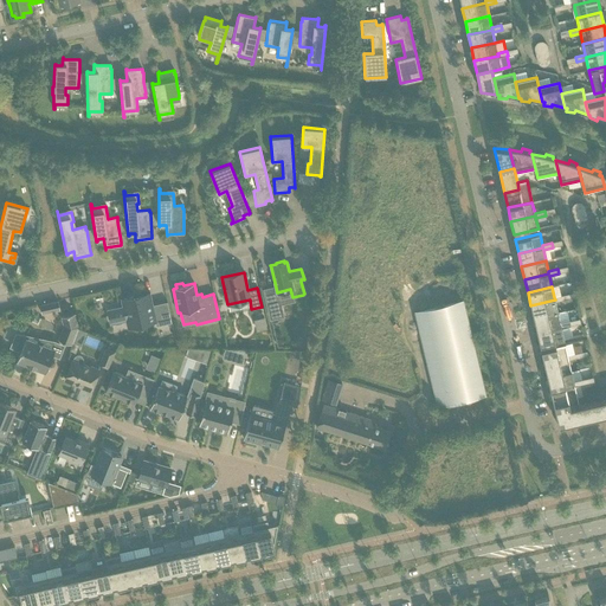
[(154,305),(152,294),(122,301),(124,307),(109,310),(113,326),(128,322),(129,328),(158,322),(159,326),(173,323),(167,302),(154,305)]
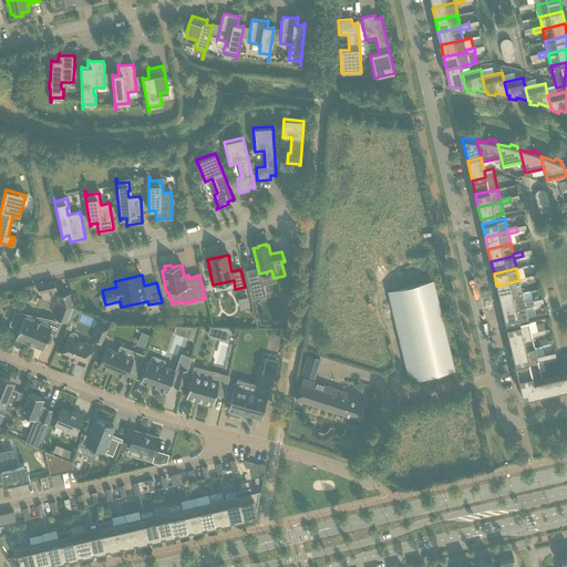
[(496,286),(500,298),(522,292),(519,282),(528,280),(527,276),(518,278),(519,280),(496,286)]
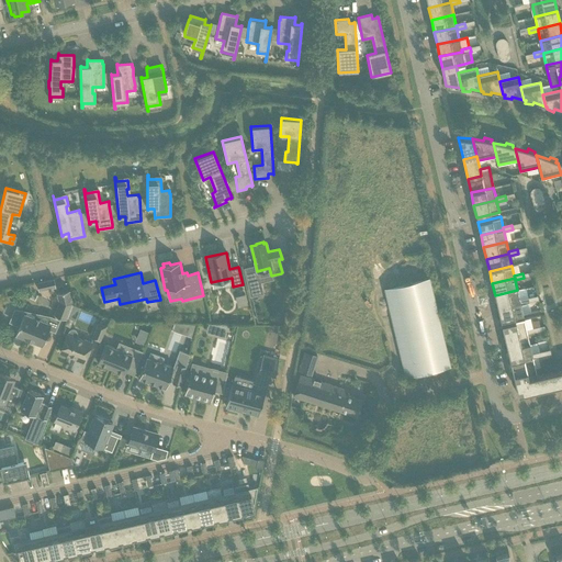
[(259,278),(247,281),(248,281),(250,295),(262,293),(259,278)]
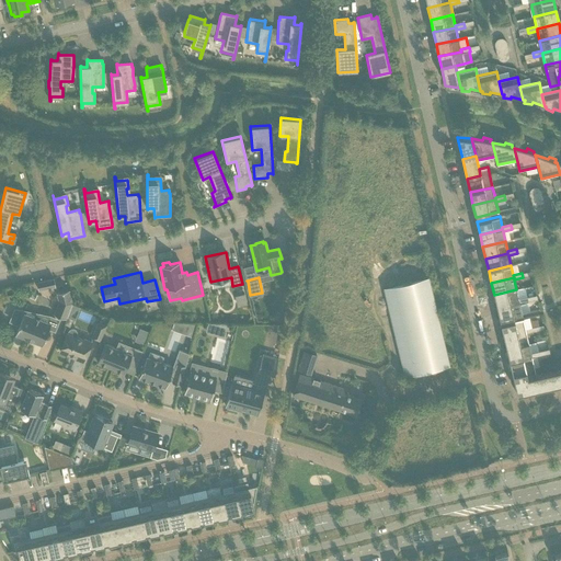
[(385,289),(405,375),(449,365),(428,278),(385,289)]
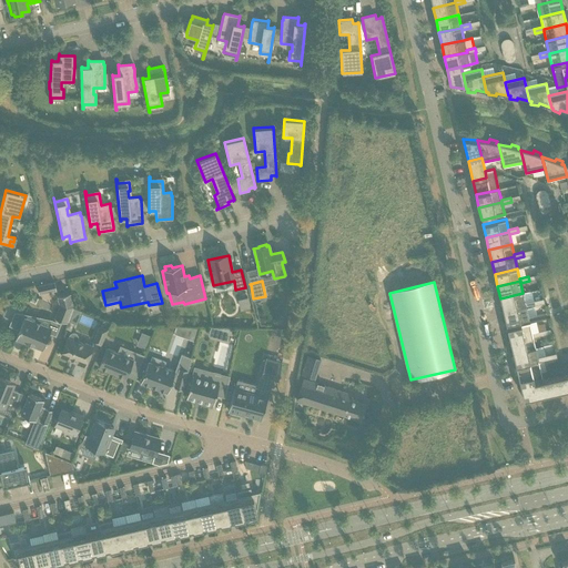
[(37,286),(39,294),(57,291),(54,283),(37,286)]
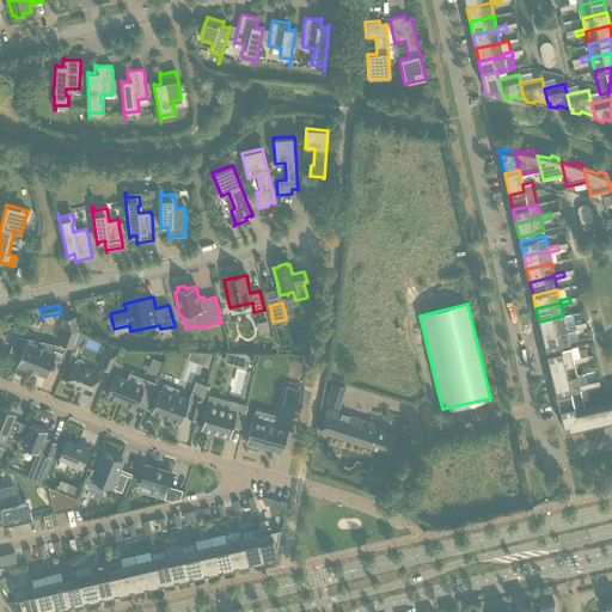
[(539,322),(542,335),(567,329),(565,326),(563,316),(539,322)]
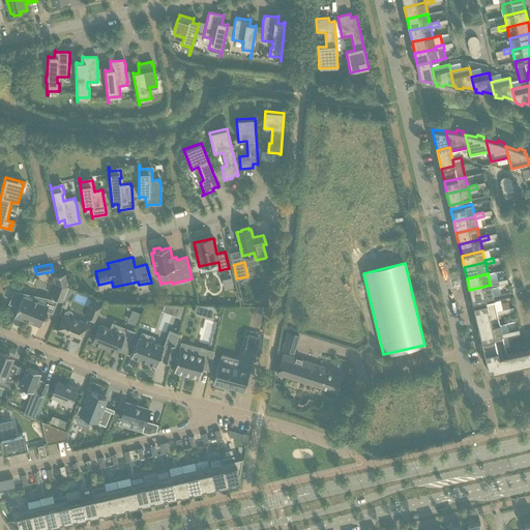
[(51,297),(62,301),(68,286),(65,274),(54,277),(56,286),(51,297)]
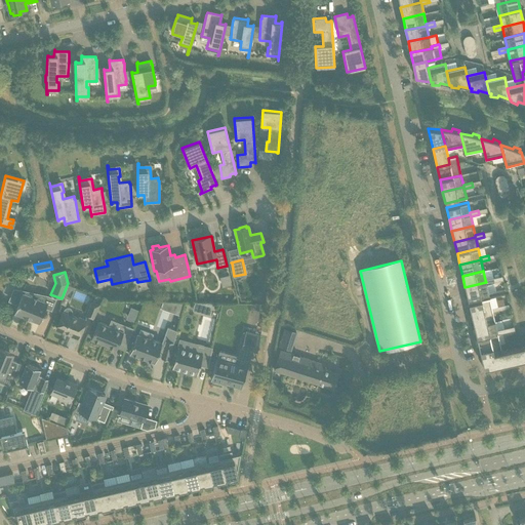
[(229,275),(221,277),(224,287),(231,285),(229,275)]
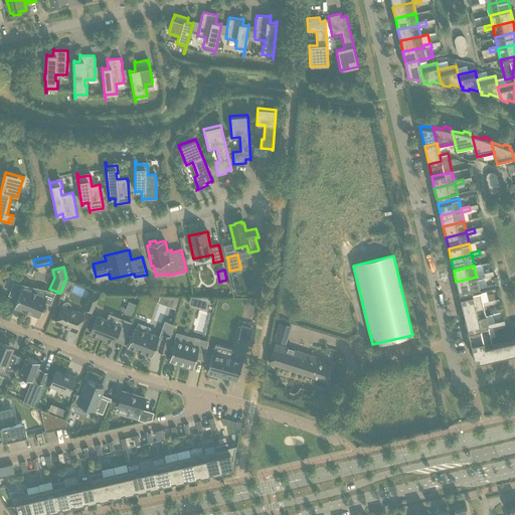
[(477,277),(456,282),(459,293),(460,293),(479,289),(477,279),(485,278),(484,274),(476,275),(477,277)]
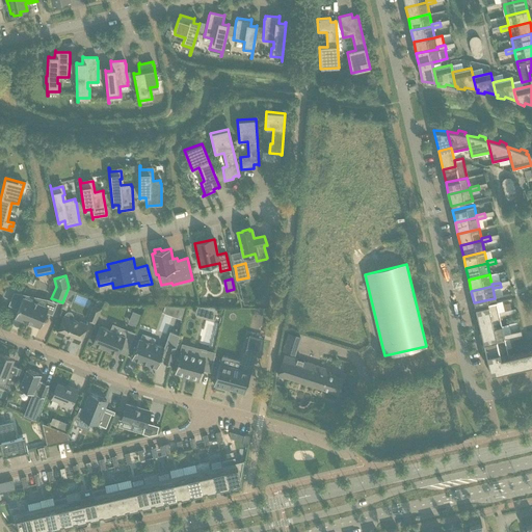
[(15,317),(40,327),(47,311),(51,313),(54,307),(46,302),(45,307),(15,294),(10,304),(18,308),(15,317)]
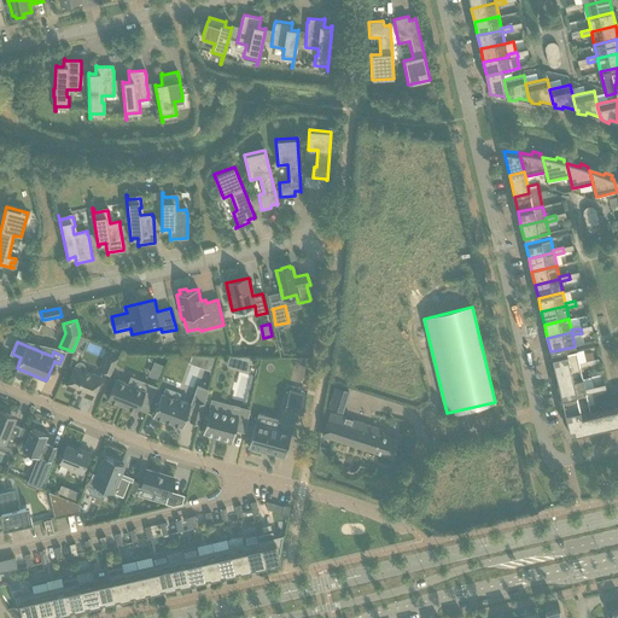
[(552,357),(554,371),(579,365),(578,362),(576,351),(553,356),(552,357)]
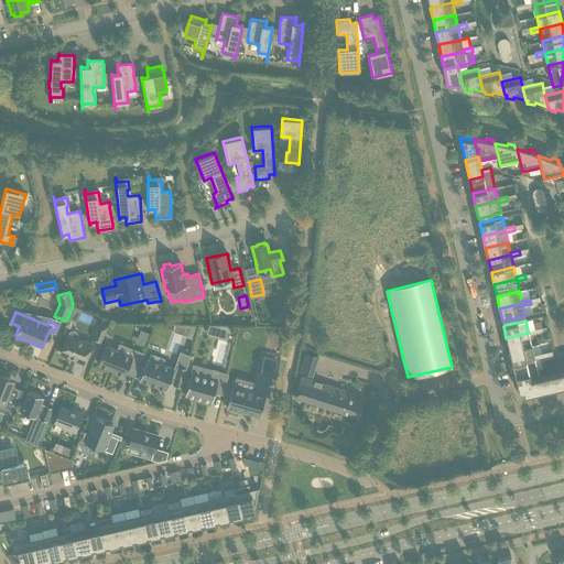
[(175,323),(175,334),(195,335),(196,324),(175,323)]
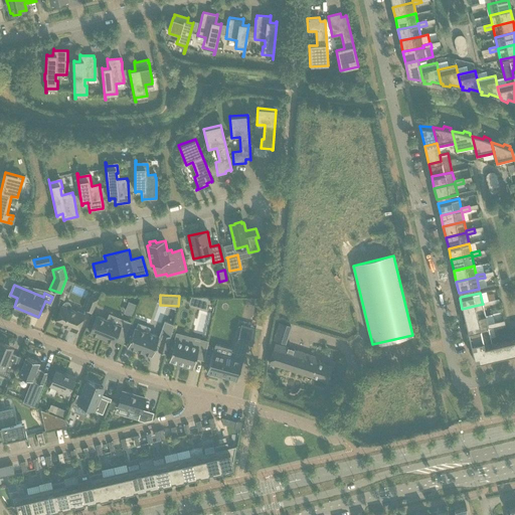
[(83,311),(92,314),(98,299),(90,296),(83,311)]
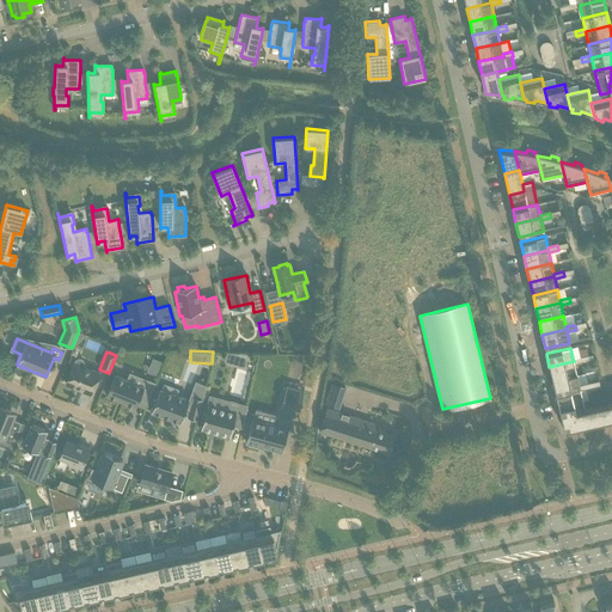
[(227,362),(248,365),(249,353),(227,352),(227,362)]
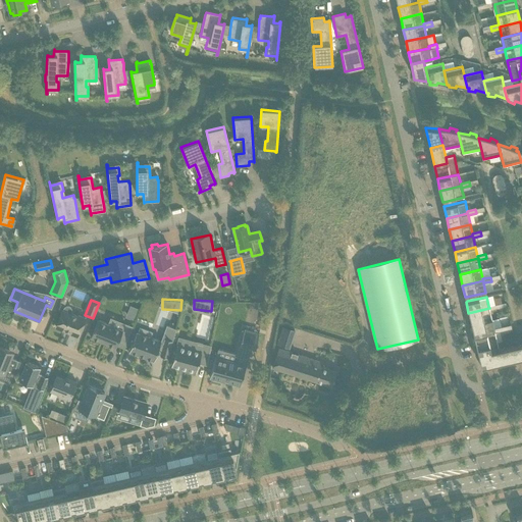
[(468,313),(471,324),(491,320),(489,310),(498,309),(498,305),(488,306),(489,308),(468,313)]
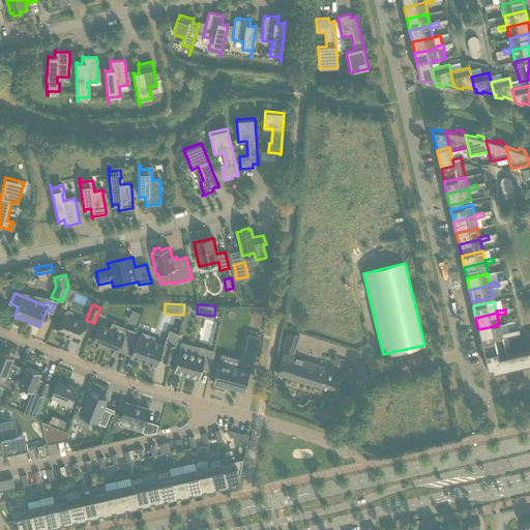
[(65,313),(64,314),(64,316),(63,315),(56,331),(69,336),(69,337),(79,342),(86,323),(79,320),(79,321),(71,319),(72,317),(72,316),(72,315),(72,314),(71,313),(71,312),(70,312),(69,311),(68,311),(67,311),(67,312),(66,312),(65,312),(65,313)]
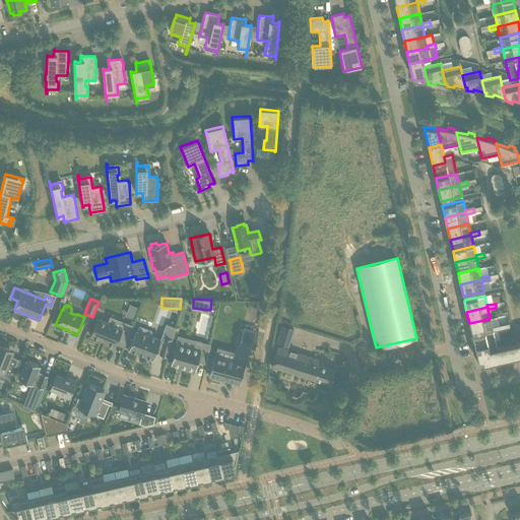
[(115,346),(118,339),(125,342),(132,325),(120,320),(117,327),(96,319),(90,336),(115,346)]
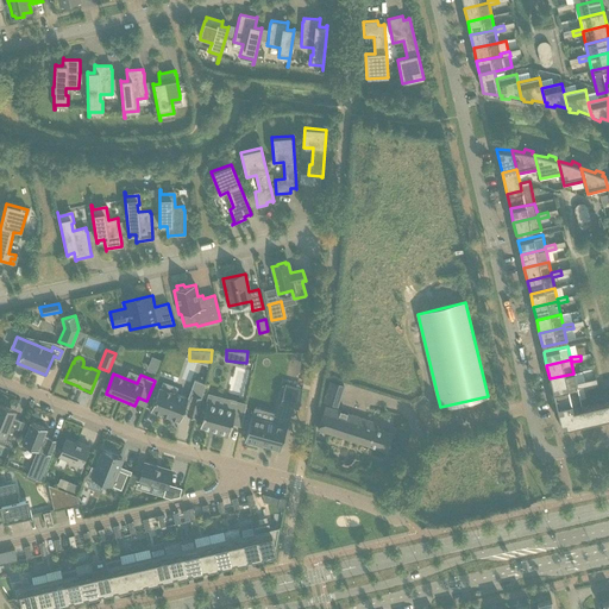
[(550,378),(553,391),(577,387),(577,384),(573,374),(550,378)]
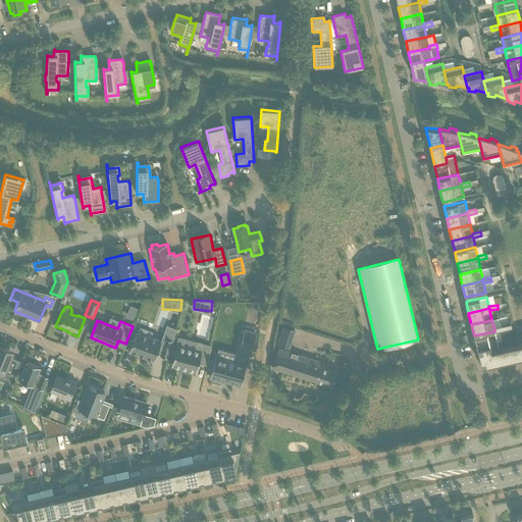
[(489,346),(490,352),(499,350),(494,333),(504,331),(503,327),(494,329),(494,331),(474,335),(476,349),(489,346)]
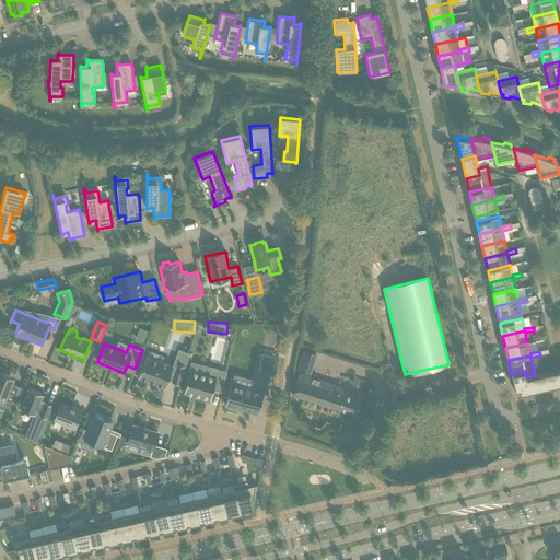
[(181,384),(185,365),(176,363),(175,369),(172,368),(173,366),(161,362),(163,357),(150,352),(148,357),(146,357),(138,376),(165,387),(167,380),(172,381),(172,382),(181,384)]
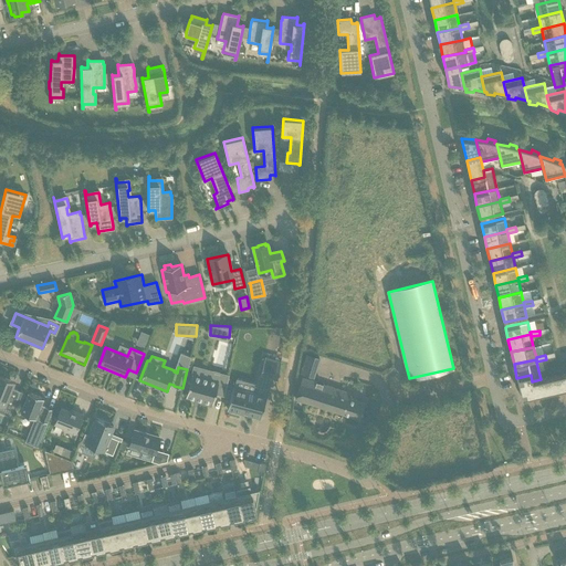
[(233,387),(227,409),(260,418),(266,396),(264,395),(269,377),(276,379),(278,379),(281,362),(271,359),(264,357),(257,386),(259,386),(257,394),(234,388),(233,387)]
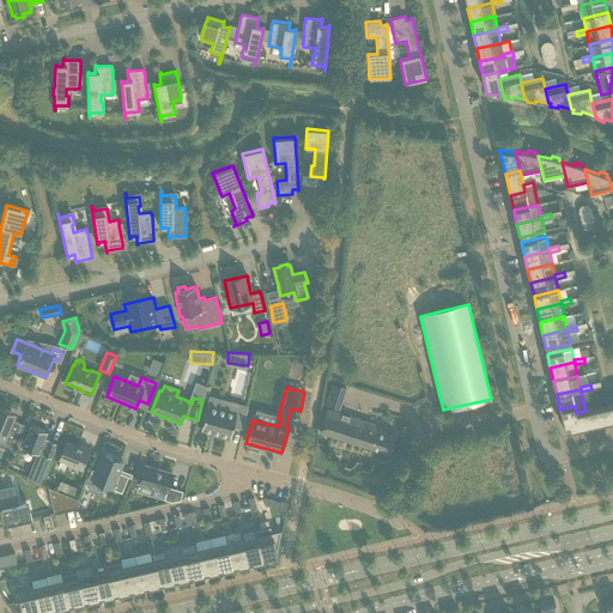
[(234,426),(243,429),(248,407),(246,406),(230,401),(228,411),(226,411),(207,406),(201,430),(230,437),(234,426)]
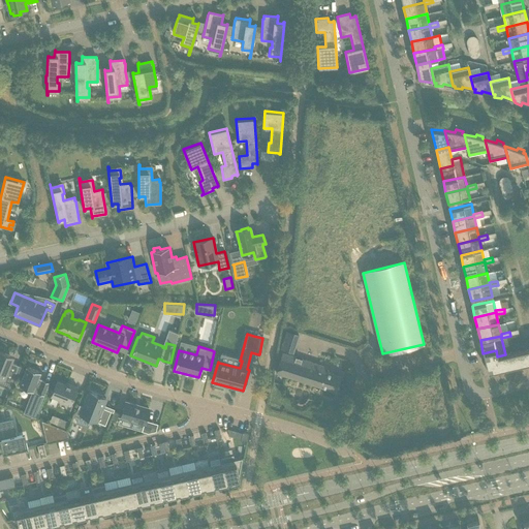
[(528,348),(516,352),(518,365),(528,362),(528,348)]
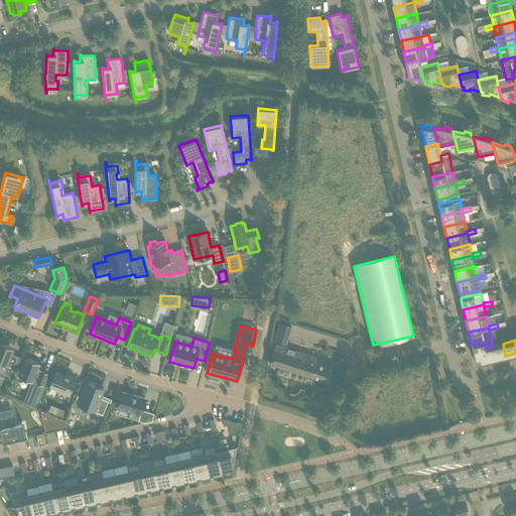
[(484,342),(471,345),(476,363),(488,360),(485,348),(484,342)]
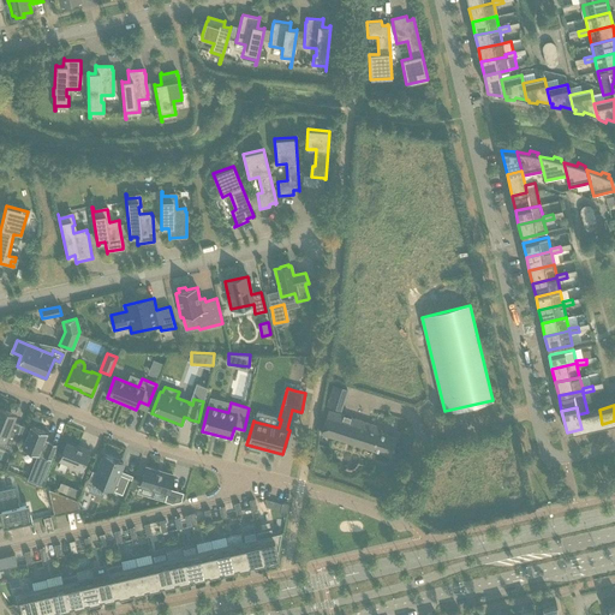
[(0,448),(10,452),(10,453),(18,433),(22,425),(13,422),(16,416),(5,411),(0,408),(0,448)]
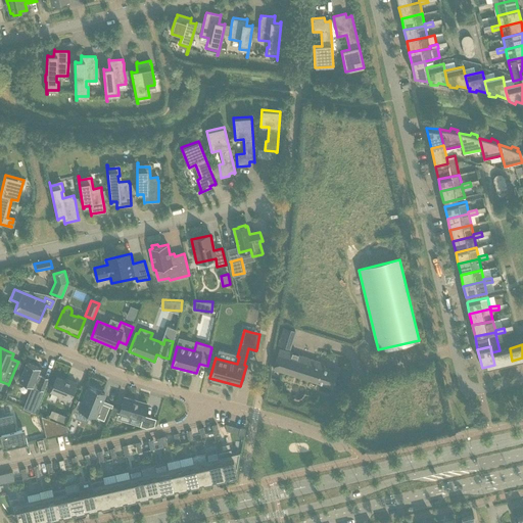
[(491,352),(494,365),(512,361),(510,348),(500,350),(491,352)]
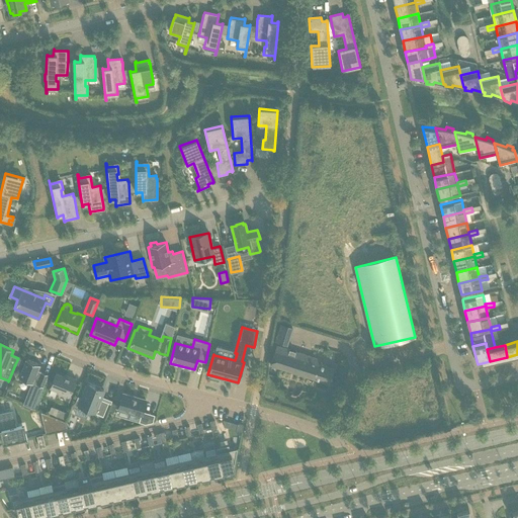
[(319,359),(286,349),(276,346),(270,365),(329,383),(334,368),(318,363),(319,359)]
